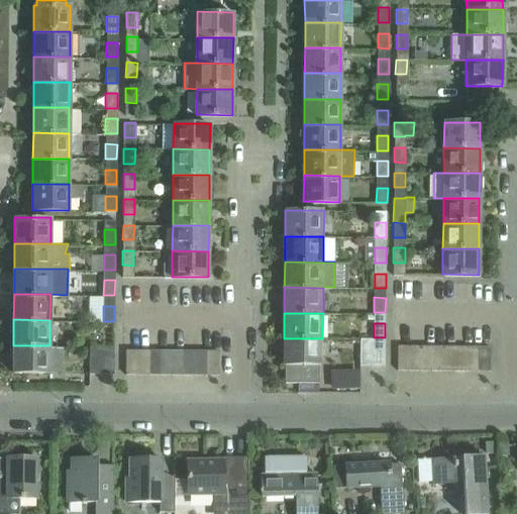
[(372,364),(373,337),(360,337),(359,364),(372,364)]
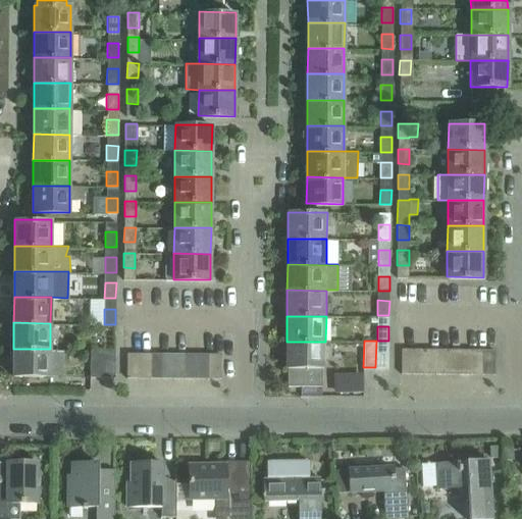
[(388,367),(388,341),(377,341),(376,341),(375,367),(388,367)]
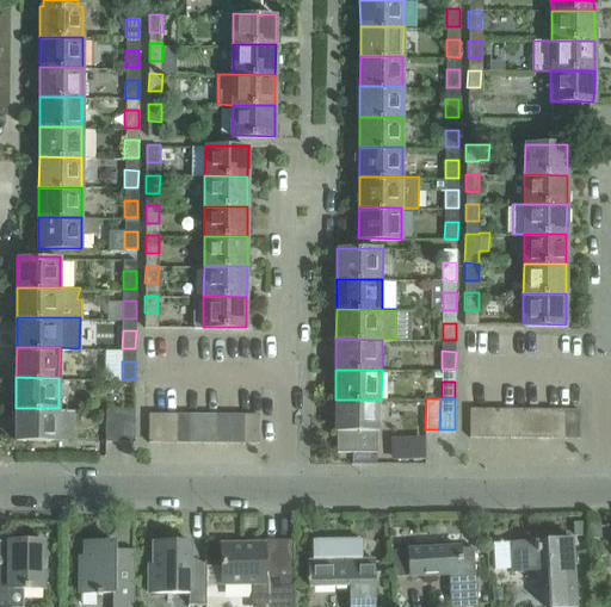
[(381,431),(381,407),(381,400),(335,400),(335,431),(337,431),(337,451),(376,452),(377,431),(381,431)]
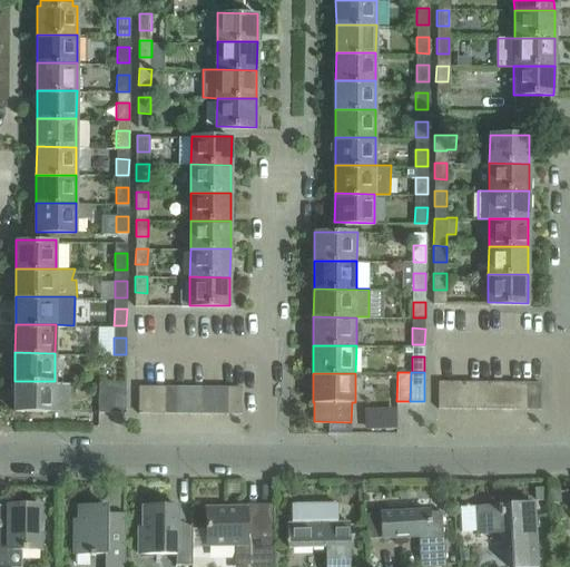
[(450,407),(451,380),(438,380),(438,407),(450,407)]
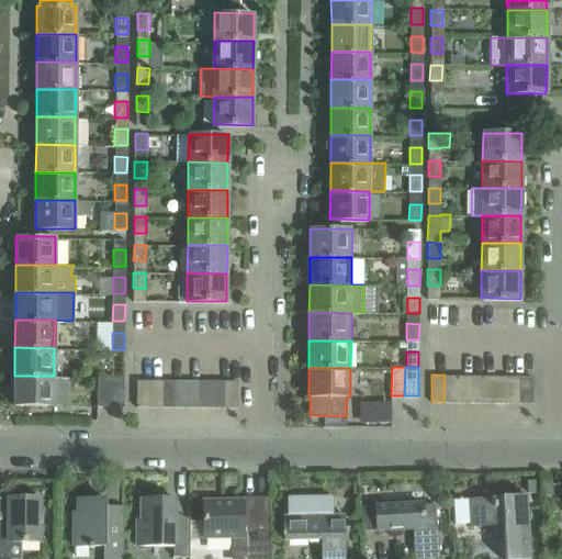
[(457,401),(457,375),(445,375),(444,401),(457,401)]
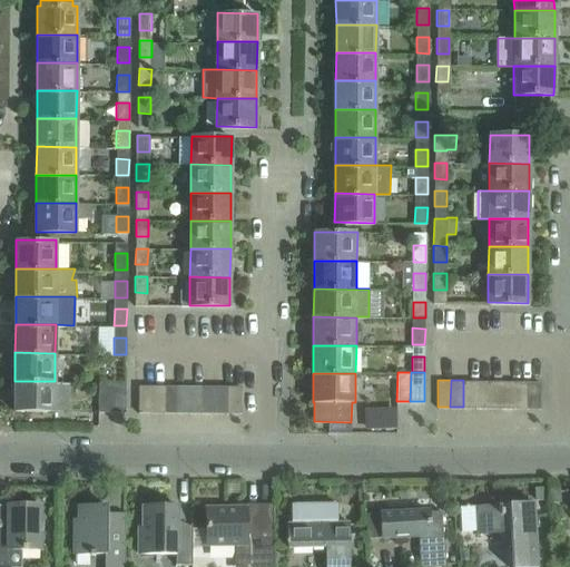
[(475,407),(477,380),(463,380),(463,407),(475,407)]
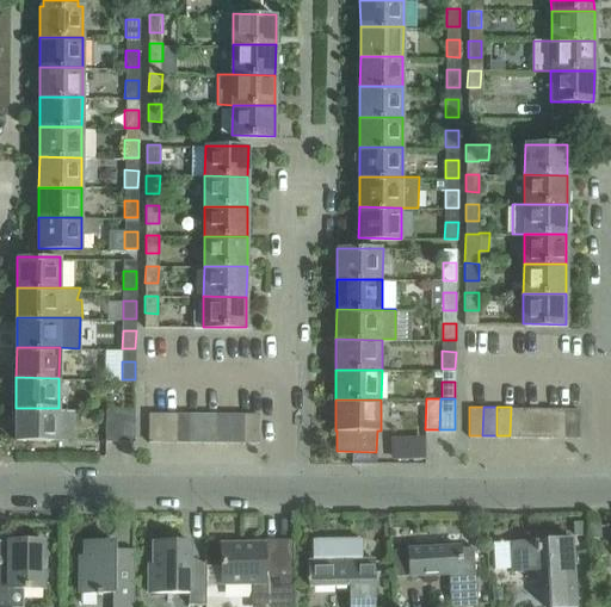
[(524,435),(524,407),(511,407),(510,435),(524,435)]
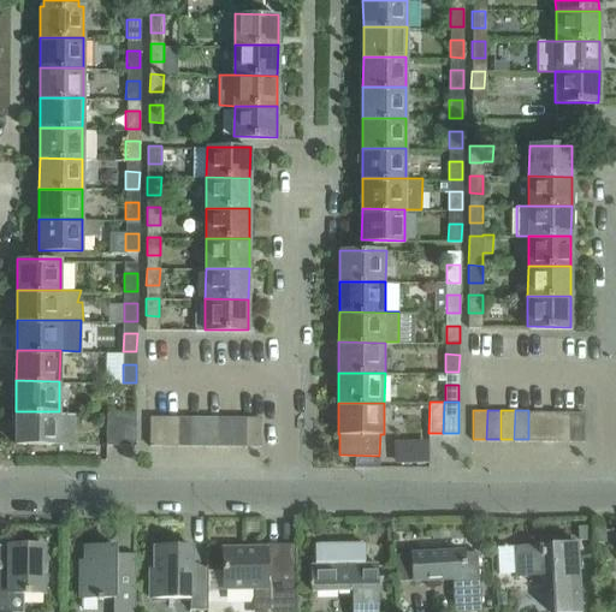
[(542,440),(543,410),(528,410),(528,439),(542,440)]
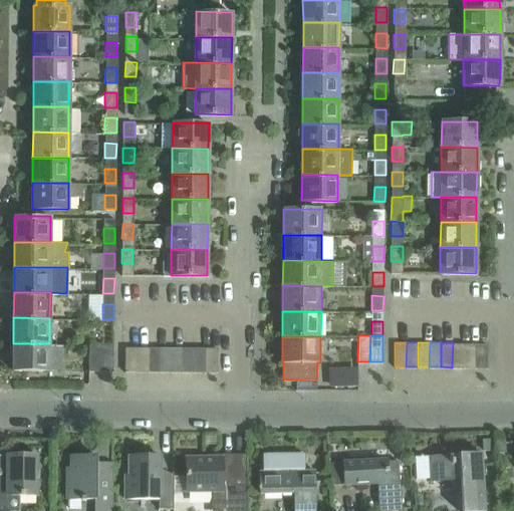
[(464,367),(464,343),(453,342),(452,367),(464,367)]
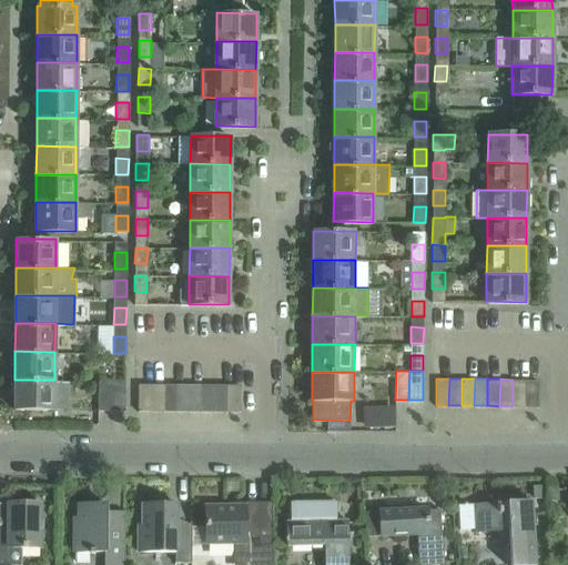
[(68,409),(68,380),(54,380),(14,380),(14,407),(68,409)]
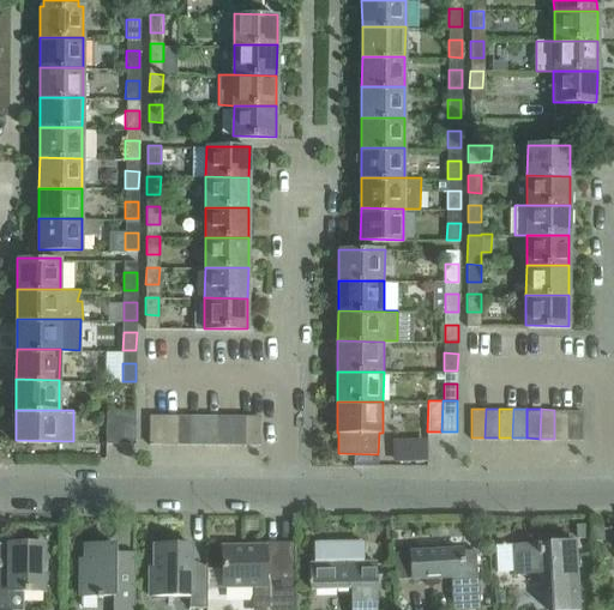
[(567,439),(567,410),(554,410),(554,439),(567,439)]
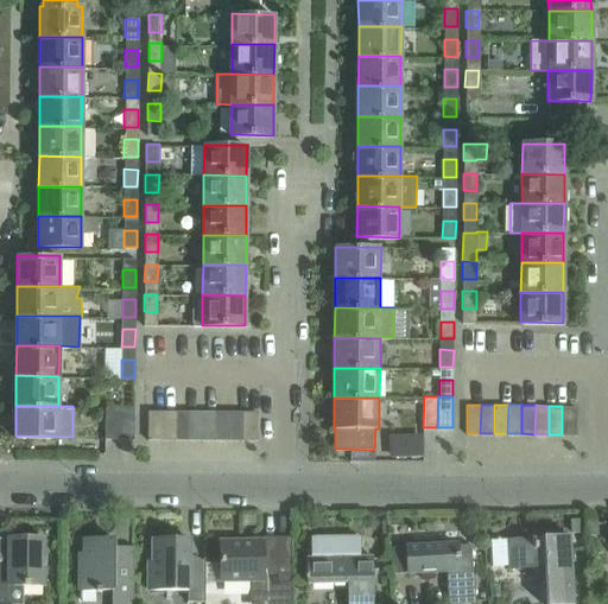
[(576,406),(562,406),(562,434),(576,434),(576,406)]
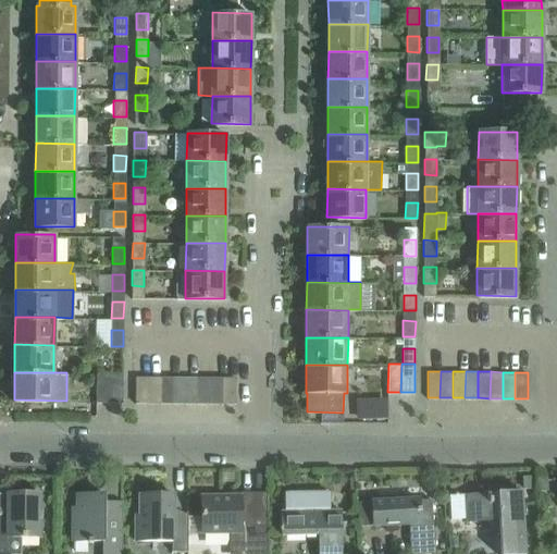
[(109,401),(110,373),(97,373),(96,401),(109,401)]
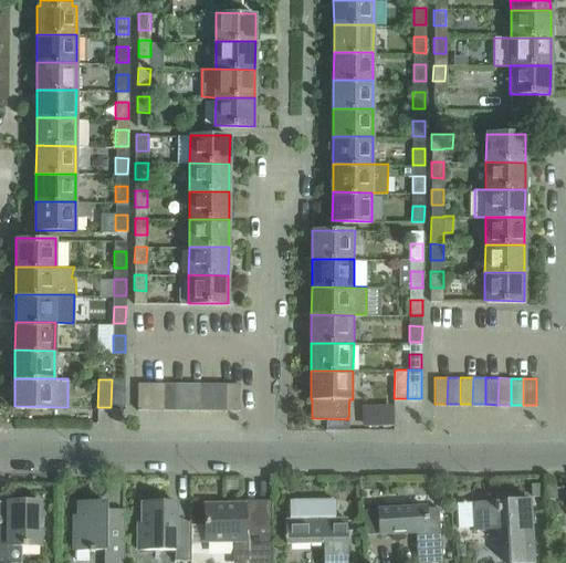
[(124,408),(125,379),(112,379),(111,407),(124,408)]
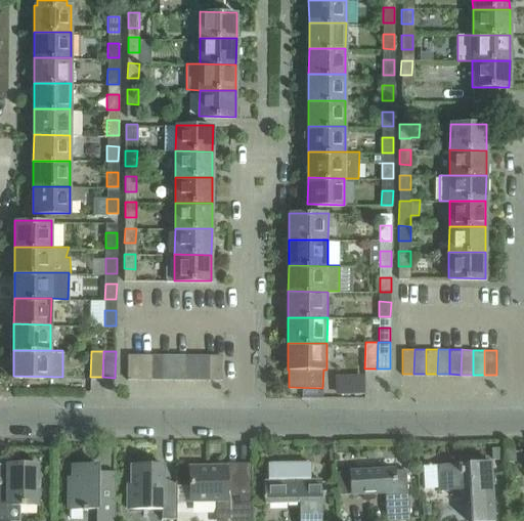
[(138,378),(139,353),(127,353),(127,378),(138,378)]
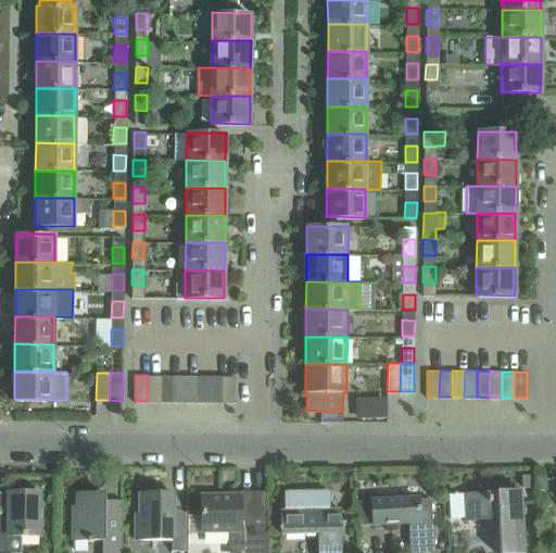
[(160,401),(160,375),(148,375),(147,401),(160,401)]
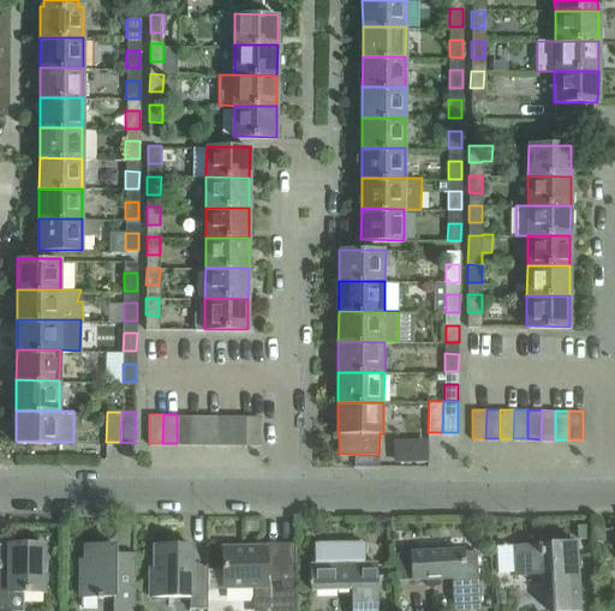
[(190,444),(191,414),(177,414),(177,443),(190,444)]
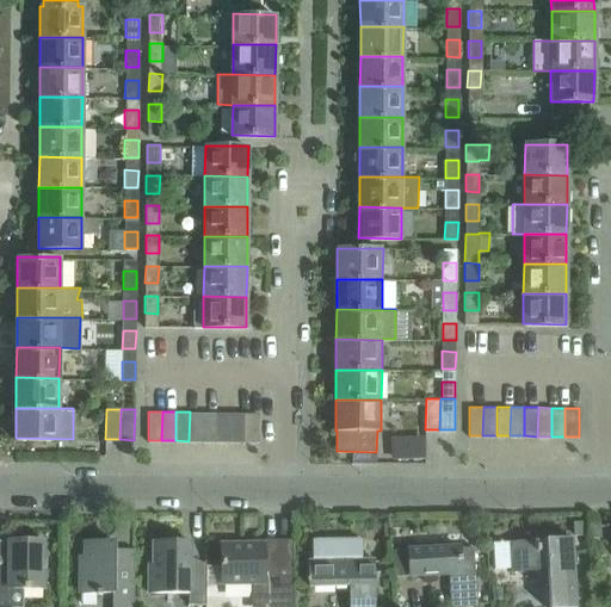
[(203,441),(203,412),(190,412),(189,441),(203,441)]
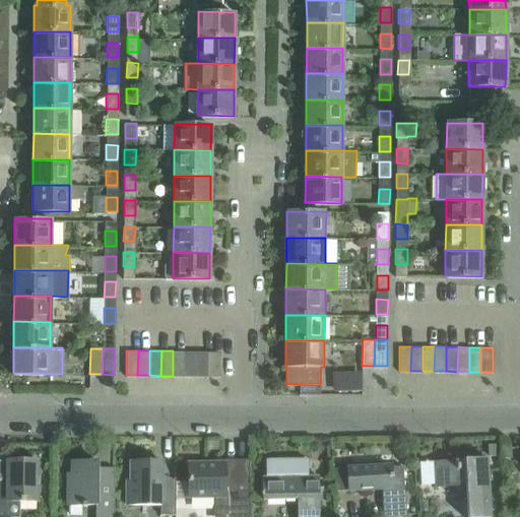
[(184,376),(184,350),(173,350),(173,376),(184,376)]
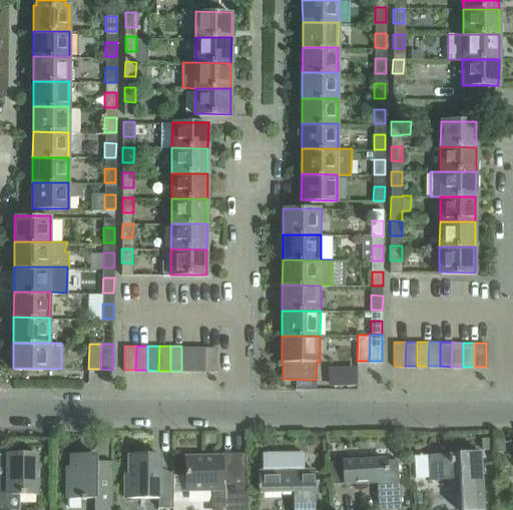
[(193,371),(193,347),(181,346),(181,371),(193,371)]
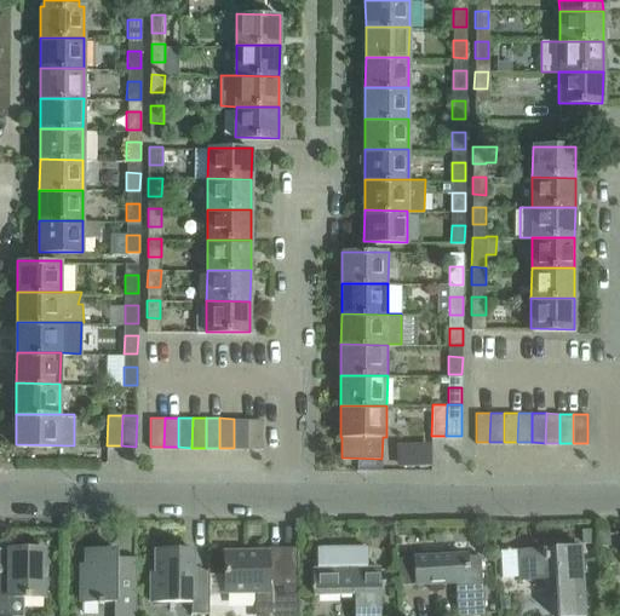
[(247,448),(247,419),(234,419),(234,448),(247,448)]
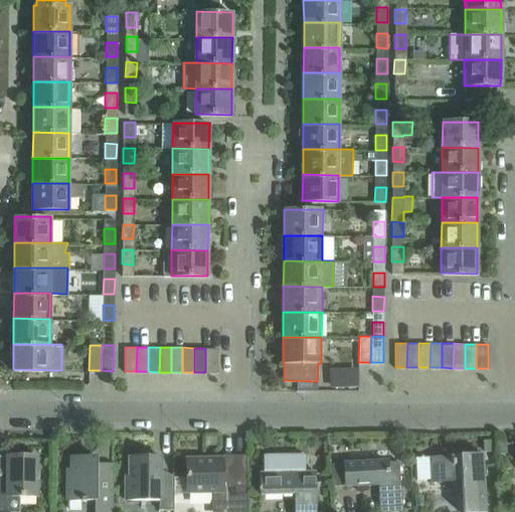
[(217,348),(205,348),(205,372),(217,372),(217,348)]
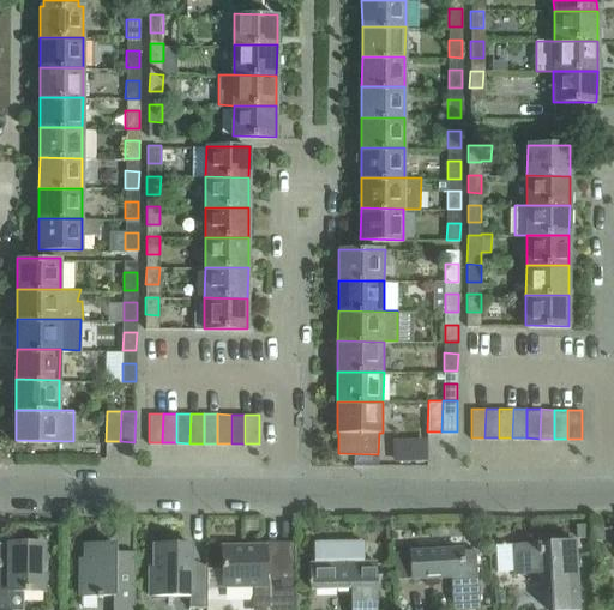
[(377,609),(377,561),(362,561),(362,539),(330,539),(330,561),(309,561),(309,587),(351,587),(350,609),(377,609)]
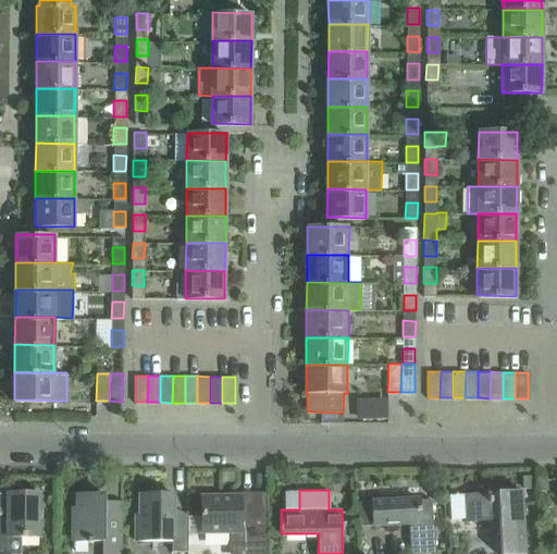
[(524,553),(522,490),(459,492),(459,490),(456,491),(456,492),(450,492),(452,517),(467,517),(467,520),(469,520),(469,516),(499,515),(500,553),(524,553)]
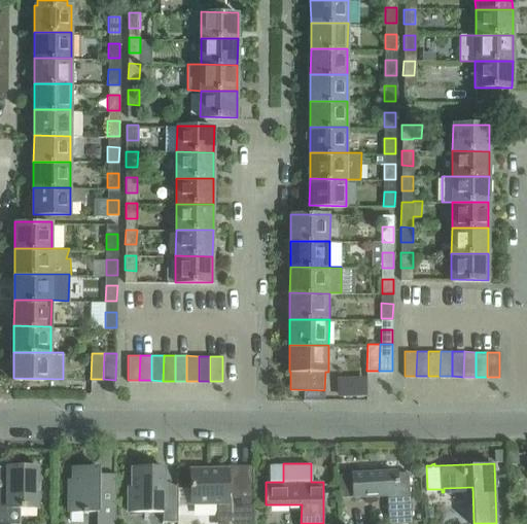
[(38,465),(7,465),(7,492),(0,492),(0,523),(7,523),(20,523),(20,507),(38,507),(38,465)]
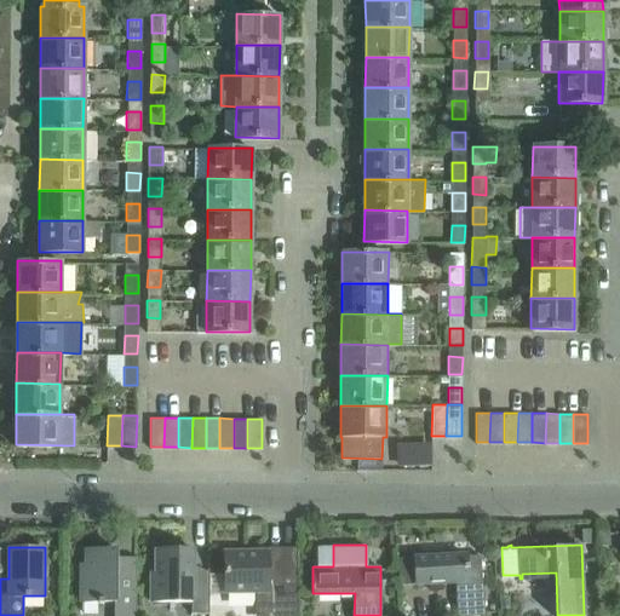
[(86,563),(82,563),(81,599),(98,599),(98,602),(103,602),(103,599),(114,599),(114,615),(136,615),(137,560),(116,560),(116,548),(86,547),(86,563)]
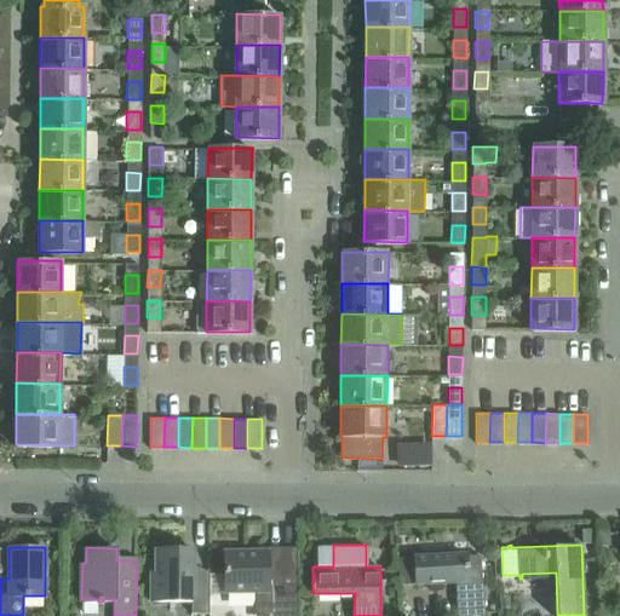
[(150,599),(191,599),(191,611),(210,611),(210,571),(194,571),(194,548),(155,547),(155,571),(150,571),(150,599)]
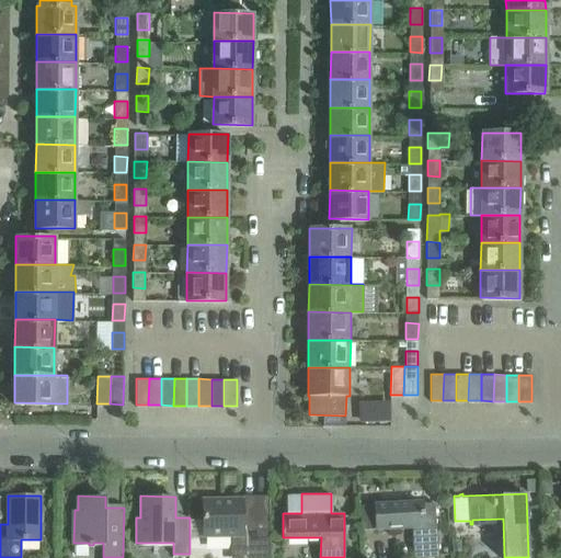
[(204,535),(210,535),(210,539),(228,539),(228,535),(231,535),(232,557),(270,557),(268,497),(241,497),(241,499),(230,499),(230,498),(203,498),(204,535)]
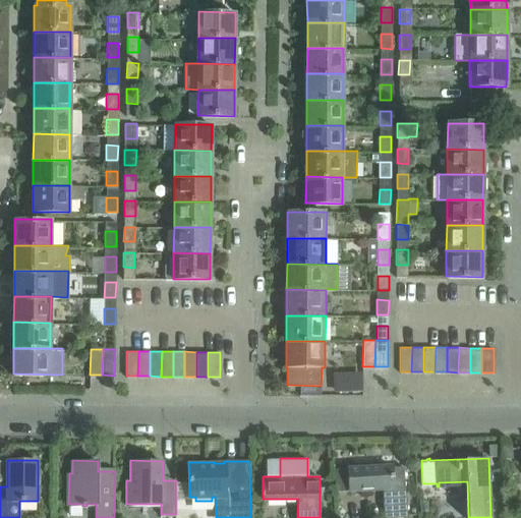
[(393,465),(349,467),(336,467),(336,491),(383,487),(384,517),(407,517),(404,465),(393,466),(393,465)]
